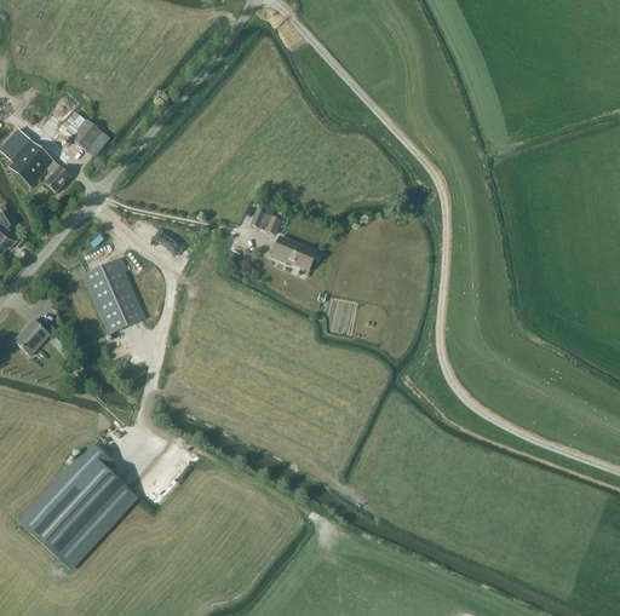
[(86,117),(70,137),(93,155),(109,137),(86,117)]
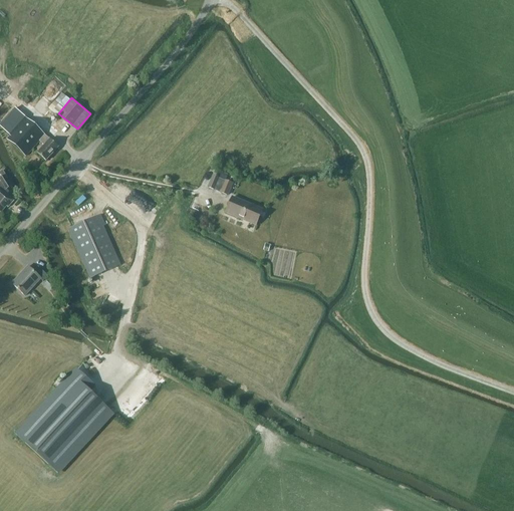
[(37,151),(46,158),(58,145),(14,105),(0,121),(0,124),(9,133),(7,137),(26,154),(39,139),(44,143),(37,151)]
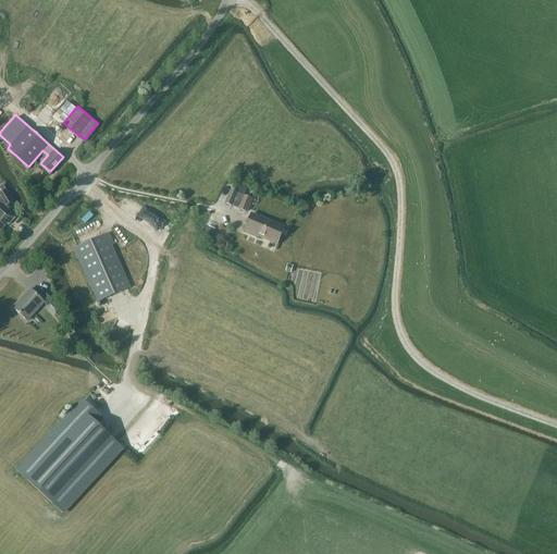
[(5,186),(0,189),(0,193),(0,194),(7,204),(8,202),(12,199),(5,186)]
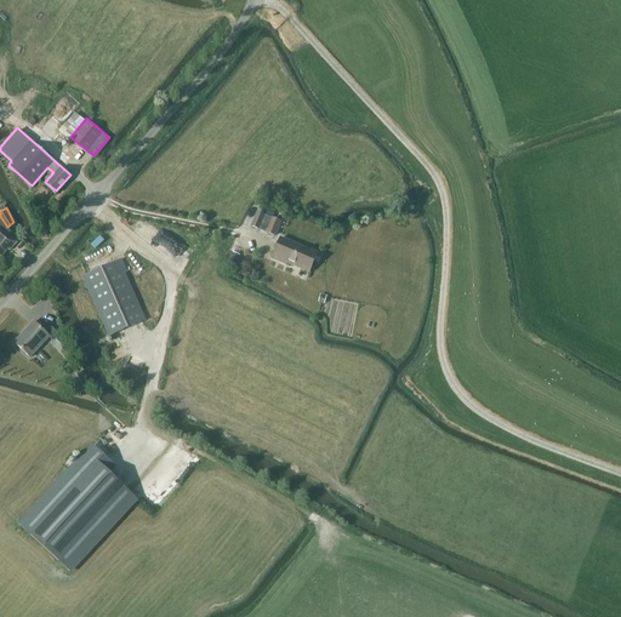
[(265,211),(256,207),(250,223),(266,229),(272,216),(265,212),(265,211)]
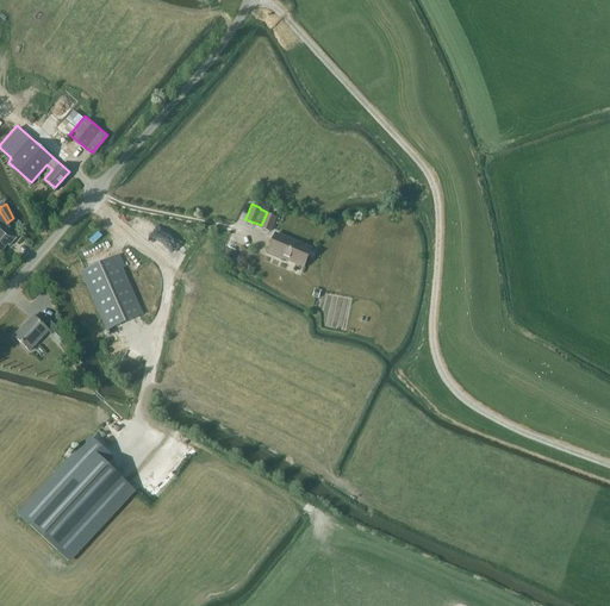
[(267,211),(261,225),(271,230),(277,214),(267,211)]
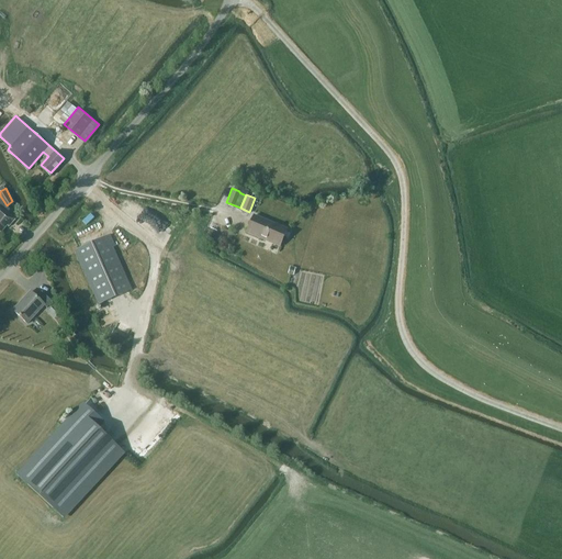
[(7,205),(0,196),(0,228),(1,230),(8,222),(9,223),(14,216),(7,210),(10,207),(8,204),(7,205)]
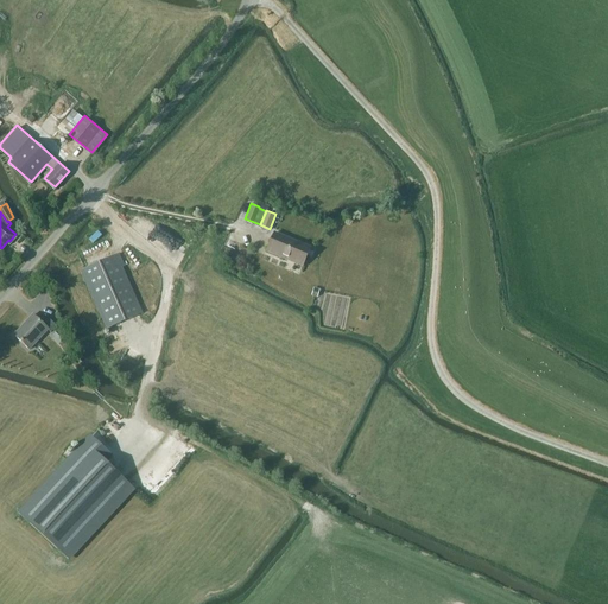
[(274,230),(266,248),(303,264),(310,245),(274,230)]
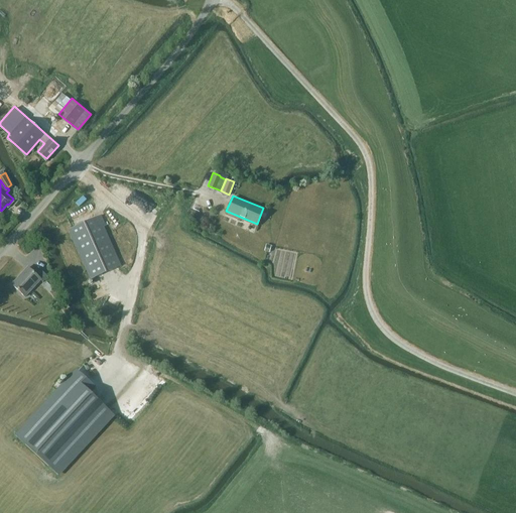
[(196,218),(199,210),(194,207),(189,216),(196,218)]
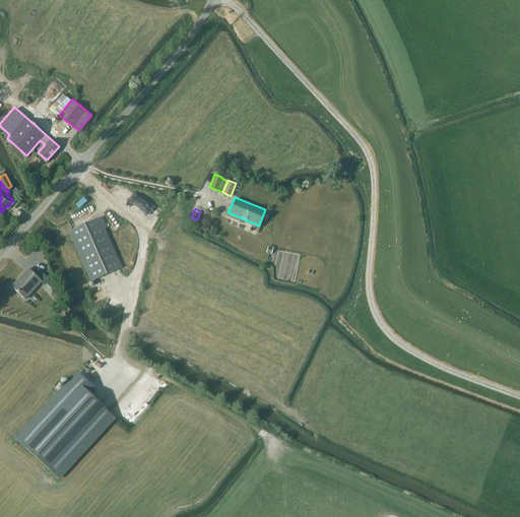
[(69,230),(90,279),(122,265),(105,227),(107,225),(102,215),(69,230)]
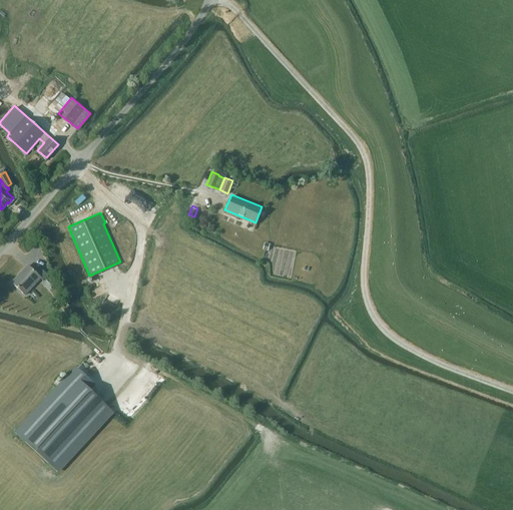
[(274,258),(271,270),(291,275),(298,248),(273,242),(270,257),(274,258)]
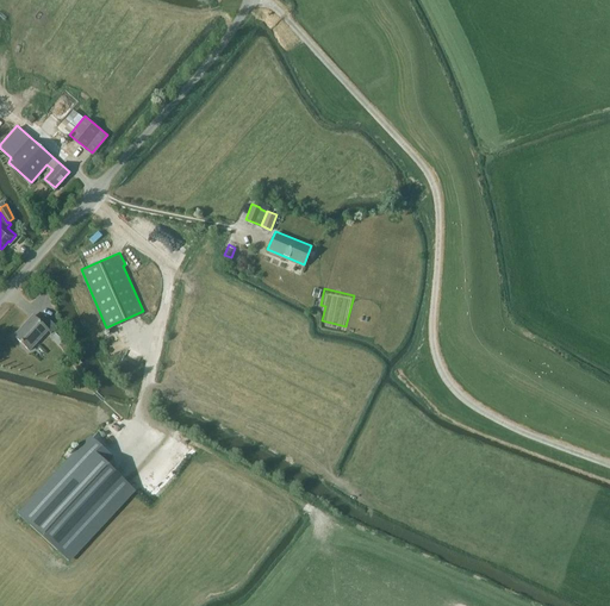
[(51,330),(57,324),(45,313),(39,319),(33,313),(14,333),(30,348),(48,328),(51,330)]
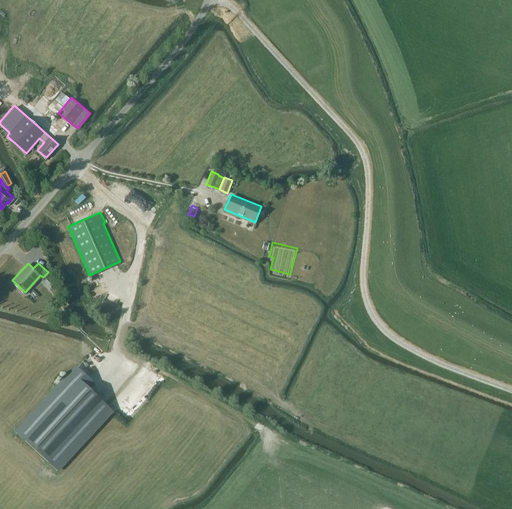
[(50,287),(55,281),(49,275),(44,281),(50,287)]
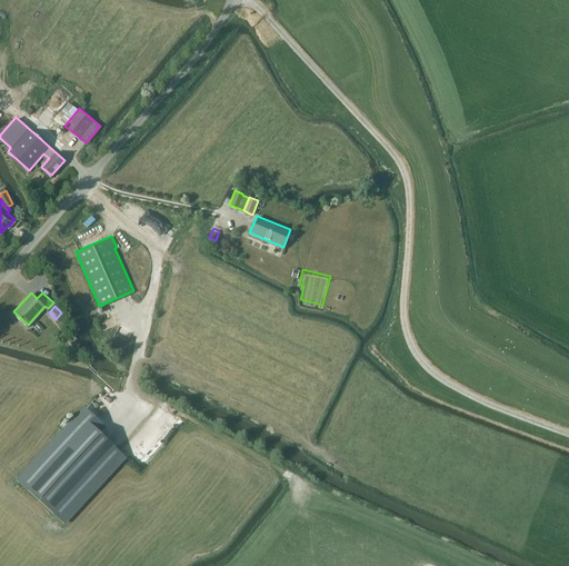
[(86,406),(18,478),(63,520),(125,455),(99,430),(105,424),(86,406)]
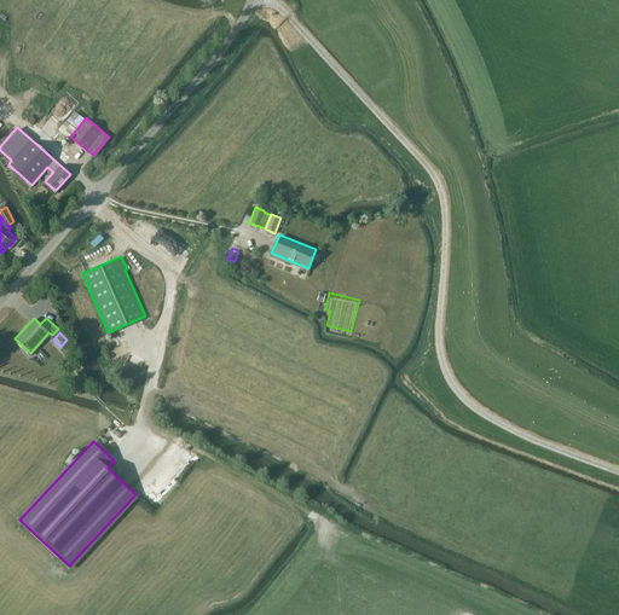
[(28,568),(32,570),(40,558),(36,556),(28,568)]
